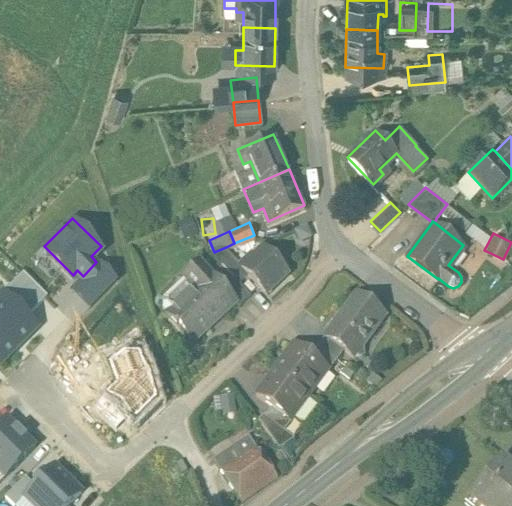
[(264,243),(254,253),(251,250),(240,261),(239,262),(247,270),(265,289),(287,268),(264,243)]
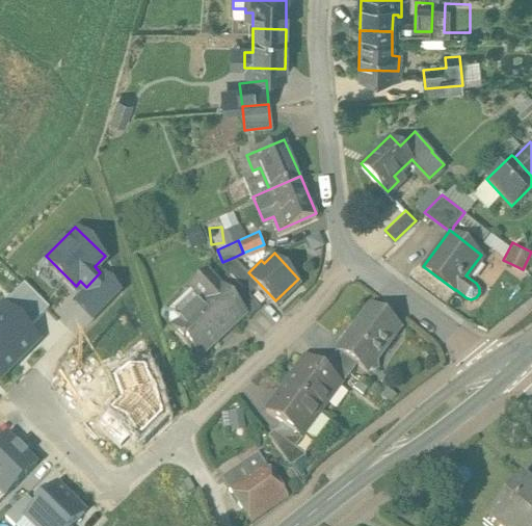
[(249,271),(235,257),(222,262),(243,285),(247,290),(257,281),(248,272),(249,271)]
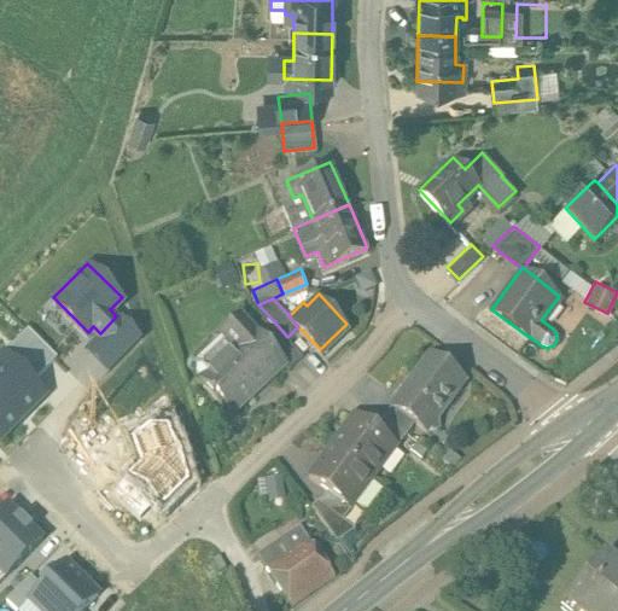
[(222,331),(198,354),(197,365),(204,372),(202,374),(232,407),(252,389),(251,387),(264,376),(267,378),(285,362),(285,361),(269,344),(254,327),(239,313),(221,330),(222,331)]
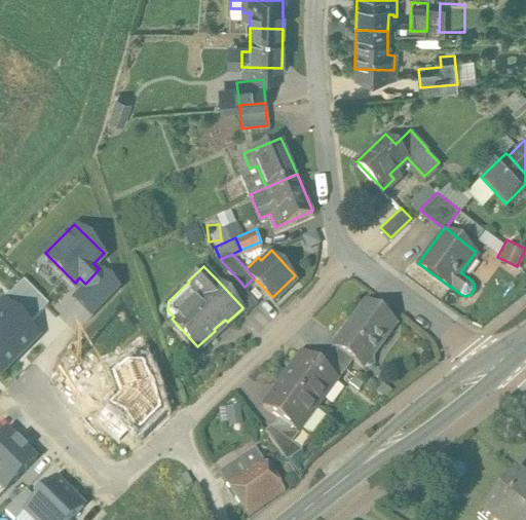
[(99,269),(85,284),(75,294),(92,312),(117,288),(114,281),(101,267),(99,269)]
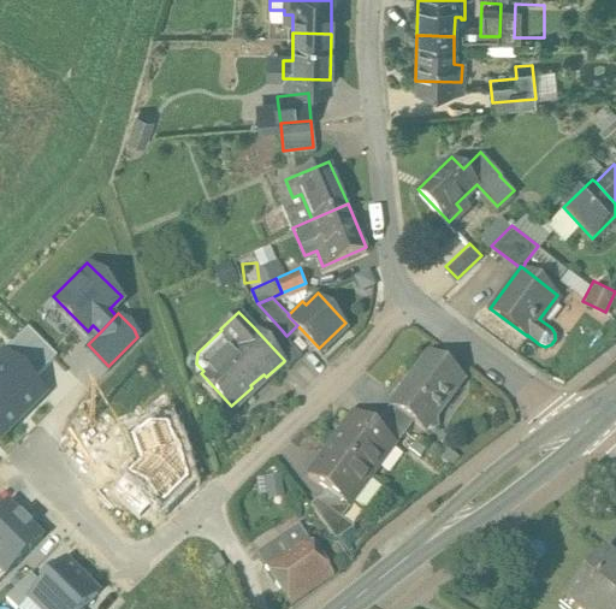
[(28,324),(3,349),(31,378),(57,353),(28,324)]
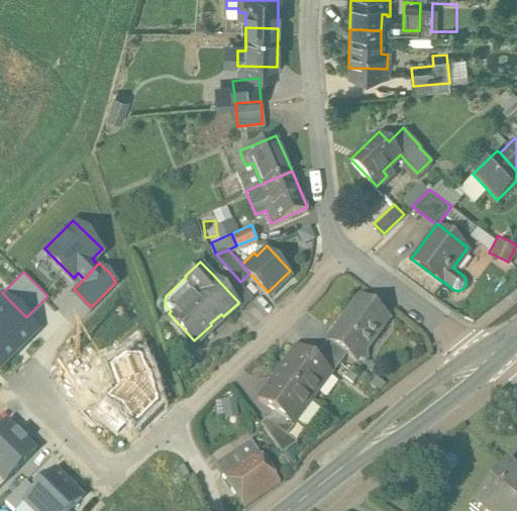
[(240,282),(236,277),(225,288),(238,302),(238,303),(241,306),(253,295),(240,282)]
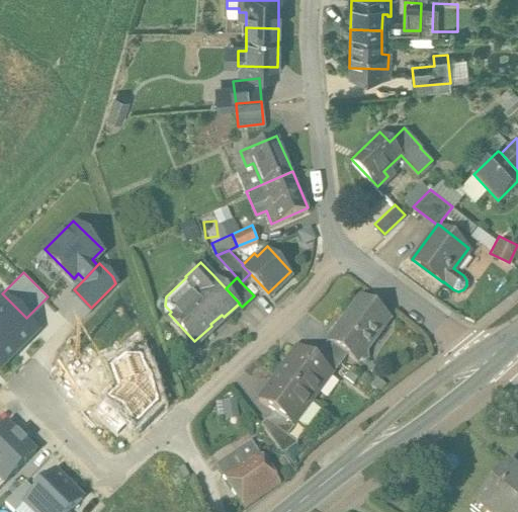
[(0,363),(36,328),(26,318),(2,293),(0,294),(0,363)]
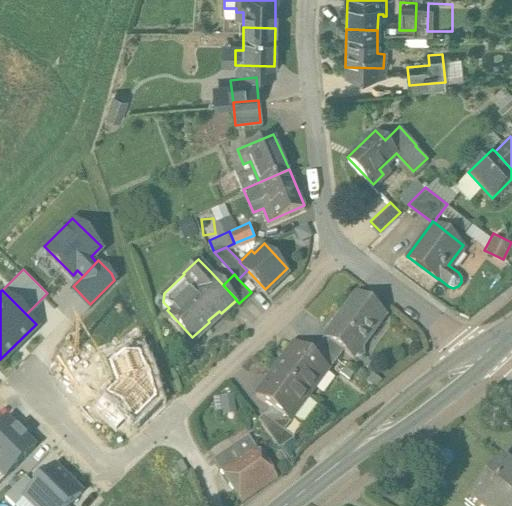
[(356,290),(324,333),(344,347),(353,354),(355,351),(363,350),(362,342),(385,312),(356,290)]
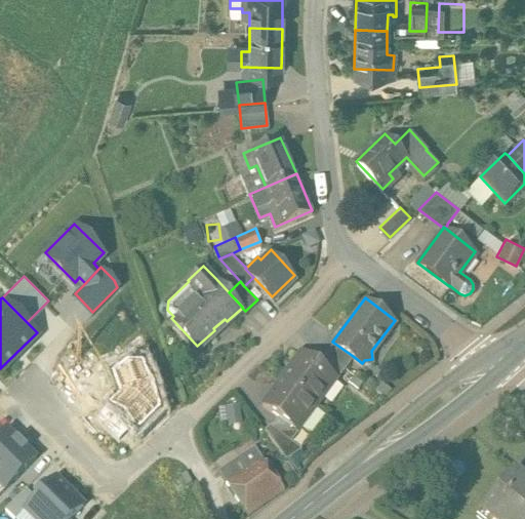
[(353,356),(332,342),(325,352),(345,366),(353,356)]
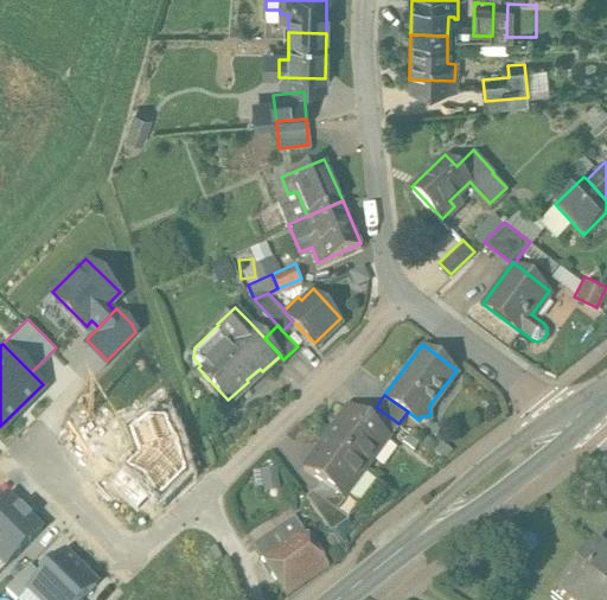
[(368,417),(349,403),(326,434),(364,463),(385,433),(387,432),(368,417)]
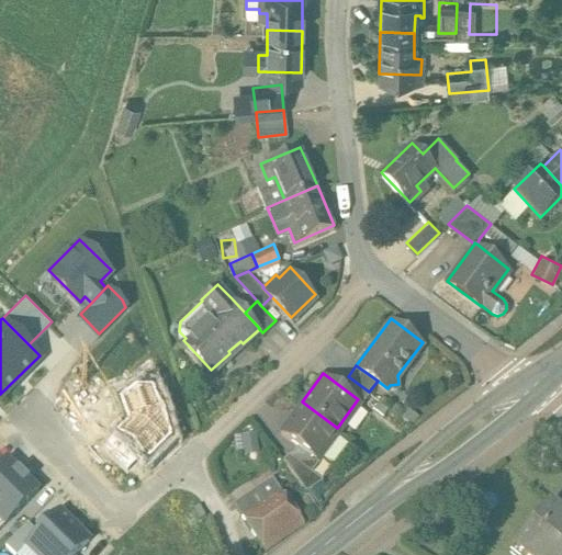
[(369,392),(348,376),(340,386),(358,399),(357,400),(361,403),(369,392)]
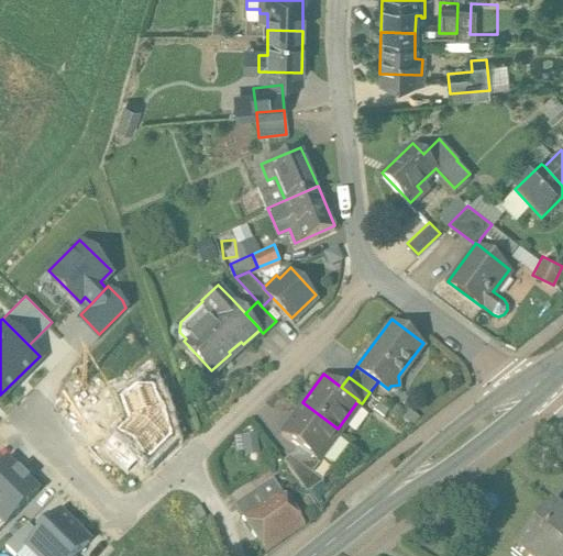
[(172,434),(153,382),(120,395),(129,418),(117,430),(141,454),(146,459),(172,434)]
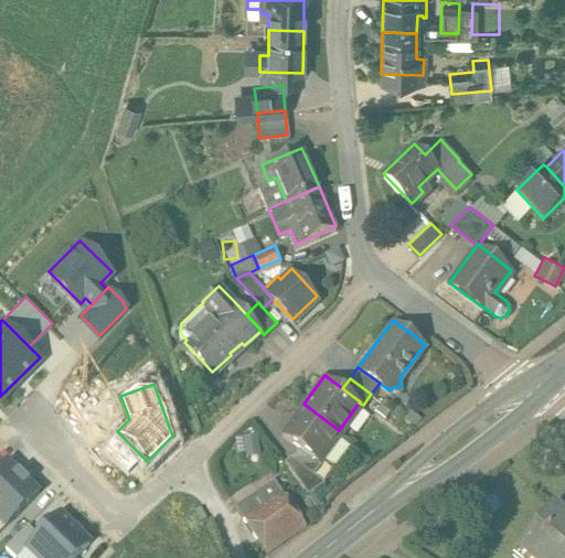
[(339,430),(304,404),(283,431),(300,444),(318,458),(318,457),(339,430)]
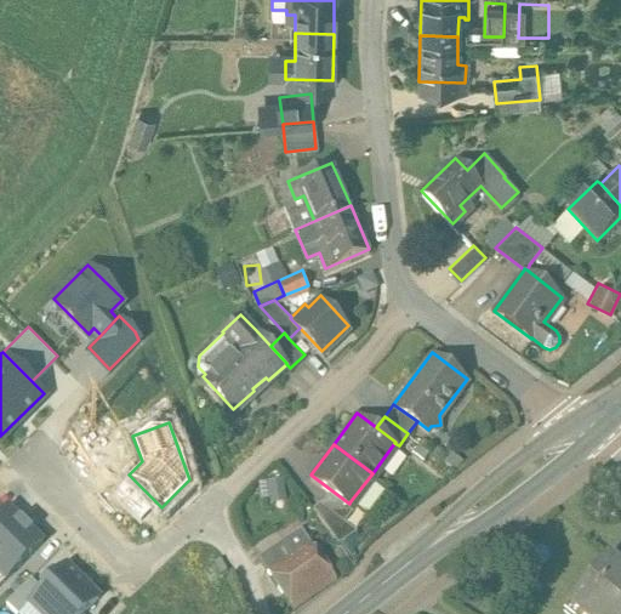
[(267,473),(269,495),(285,494),(283,471),(267,473)]
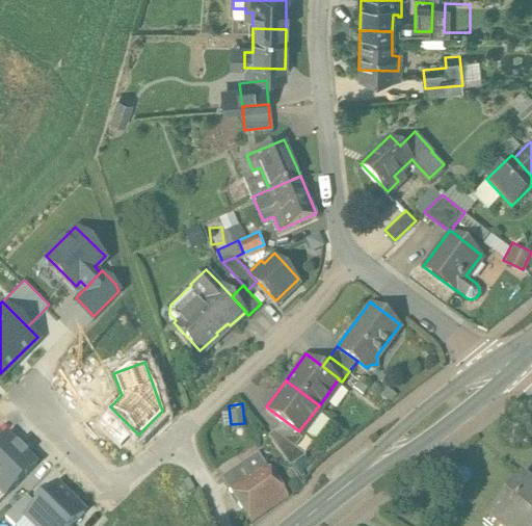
[(133,429),(110,406),(98,418),(121,441),(133,429)]
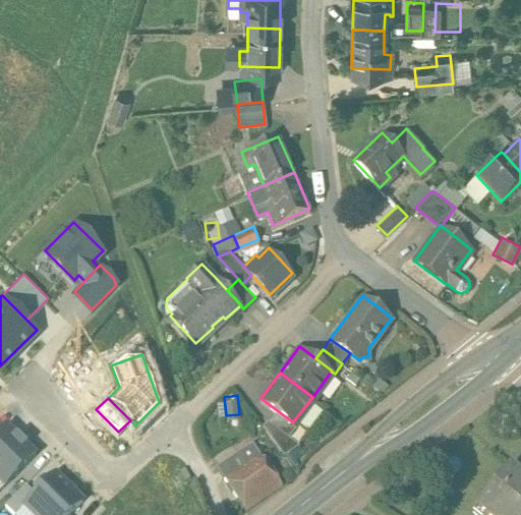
[(293,422),(277,410),(269,420),(289,435),(297,424),(293,421),(293,422)]
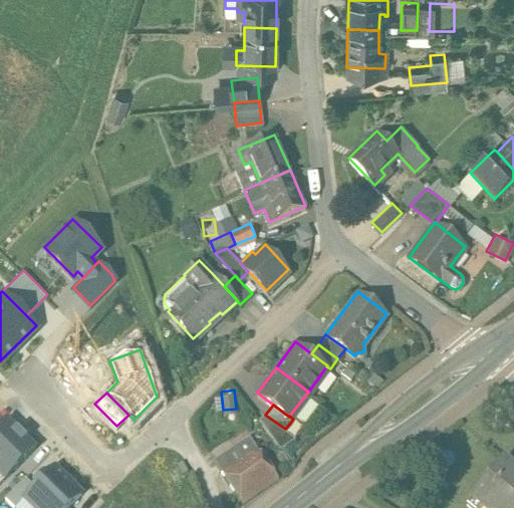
[(0,422),(0,480),(36,445),(7,416),(0,422)]
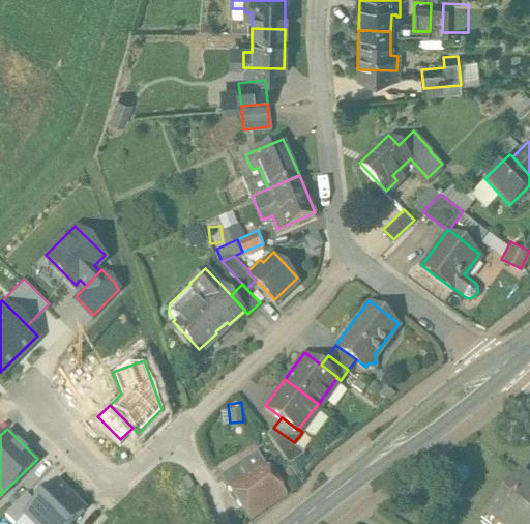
[(258,448),(221,472),(228,483),(264,457),(258,448)]
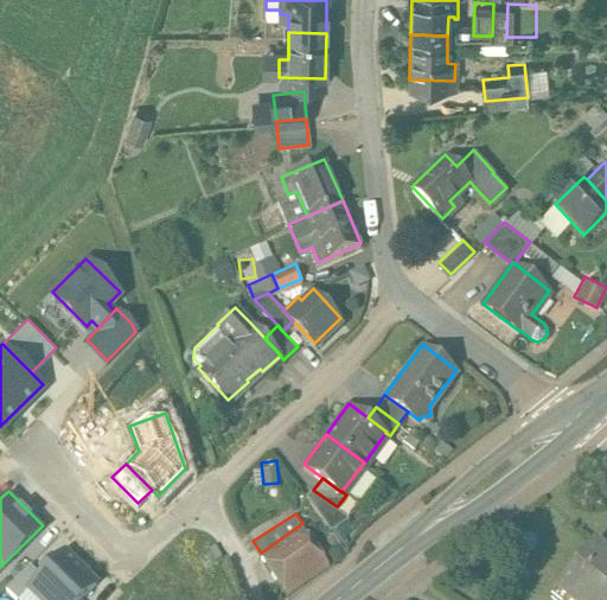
[(302,523),(261,553),(287,589),(328,560),(302,523)]
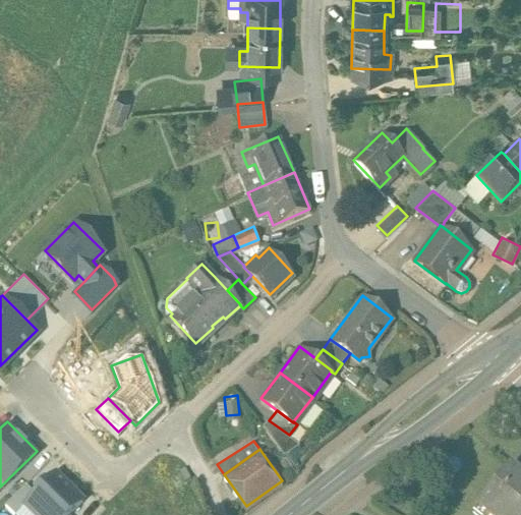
[(520,514),(520,471),(509,462),(474,505),(486,514),(520,514)]
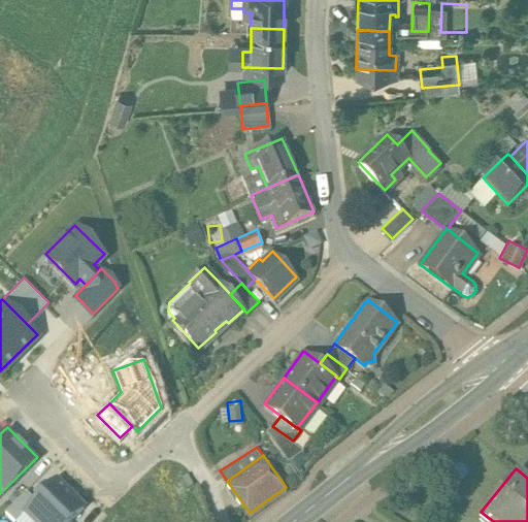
[(36,497),(26,508),(39,521),(65,521),(84,503),(56,477),(36,497)]
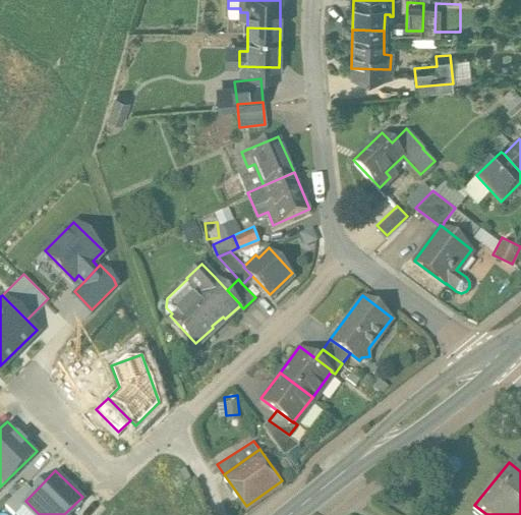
[(25,501),(36,491),(25,480),(5,501),(15,511),(25,501)]
